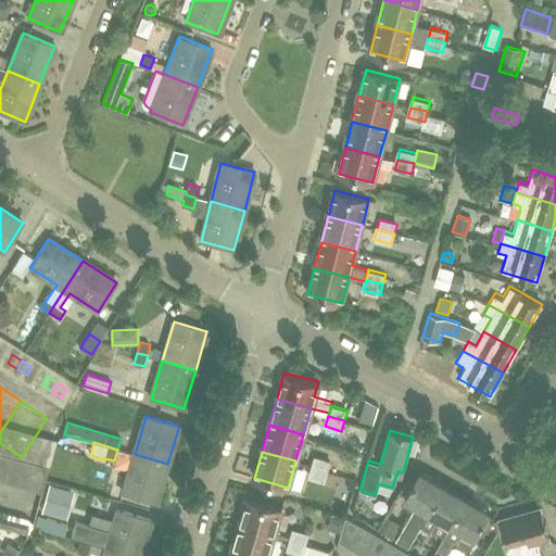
[(167,464),(135,454),(134,454),(130,466),(123,493),(155,503),(167,464)]
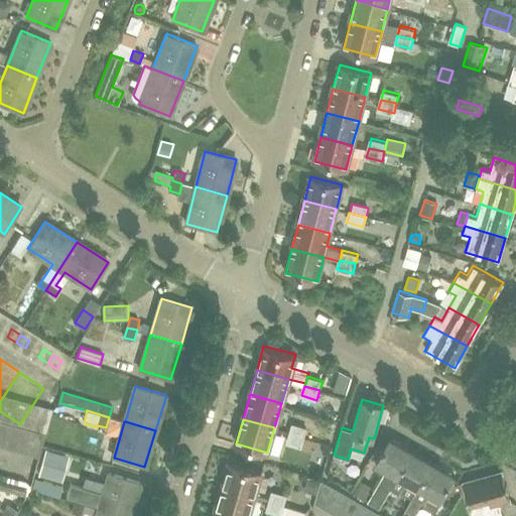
[(290,432),(305,436),(308,427),(292,422),(290,432)]
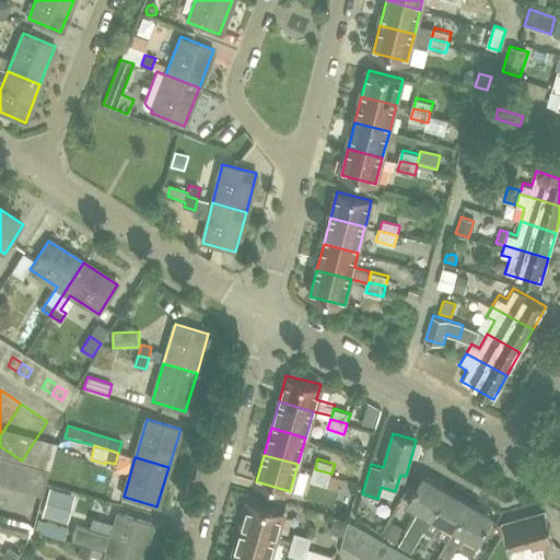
[(328,485),(331,474),(315,469),(312,479),(328,485)]
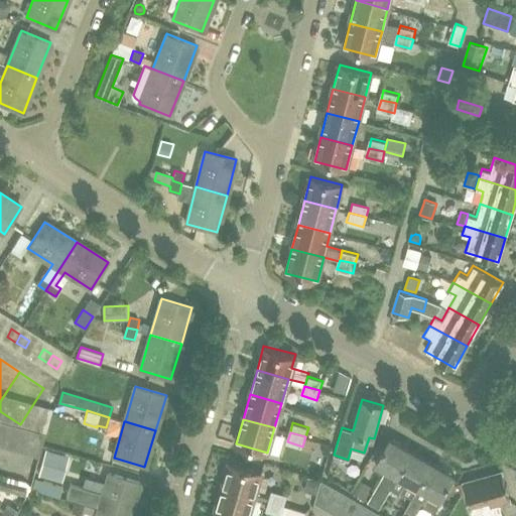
[(391,486),(411,450),(390,438),(376,463),(387,469),(376,487),(369,499),(369,500),(379,506),(384,497),(391,486)]
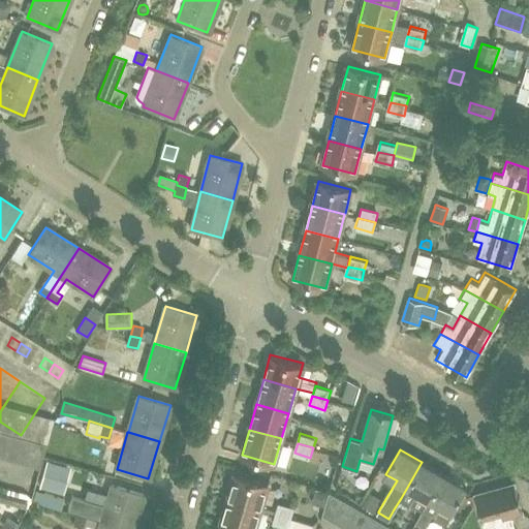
[(48,460),(41,480),(40,485),(64,492),(71,467),(48,460)]
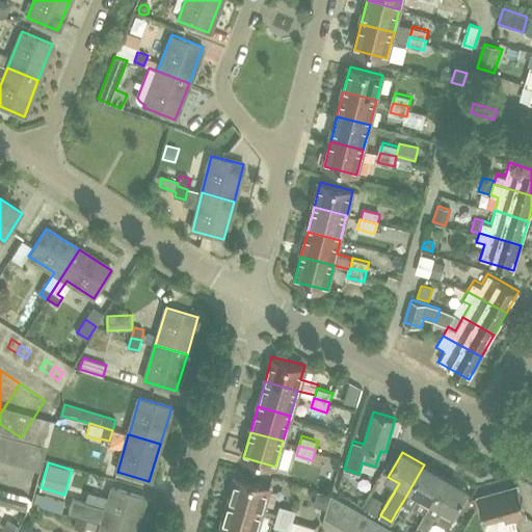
[(420,495),(432,502),(443,483),(446,477),(424,464),(403,501),(413,506),(420,495)]
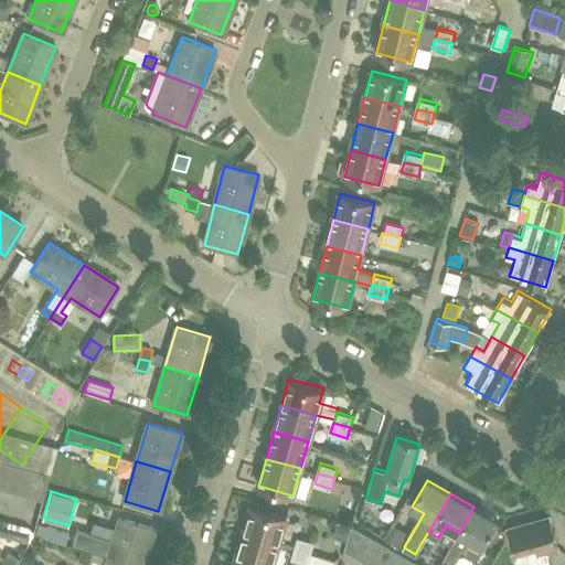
[(286,516),(274,513),(252,507),(244,533),(278,543),(286,516)]
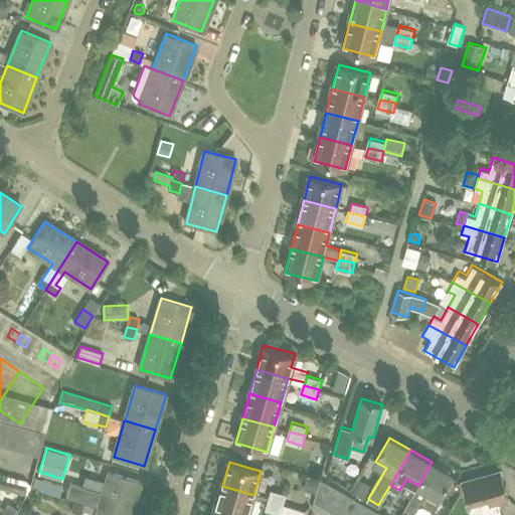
[(440,498),(454,474),(432,462),(428,468),(418,486),(405,508),(413,513),(421,499),(425,501),(431,493),(440,498)]
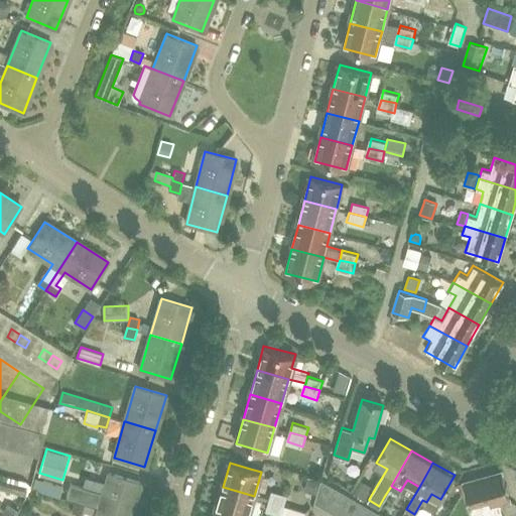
[(99,509),(121,515),(129,515),(140,482),(109,473),(99,509)]
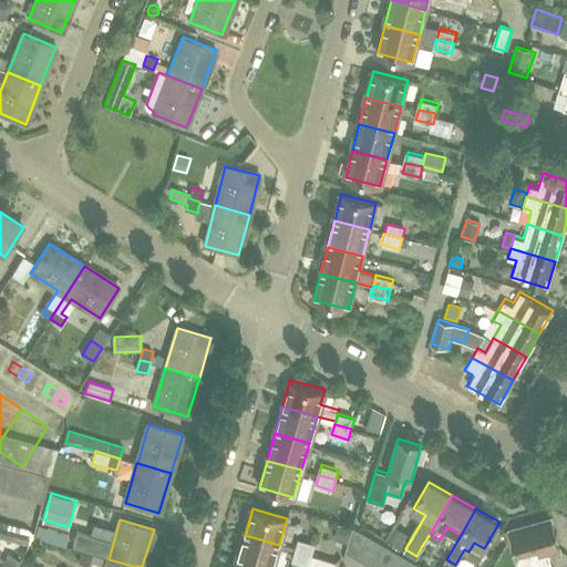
[(532,525),(543,566),(553,566),(549,553),(560,549),(553,519),(532,525)]
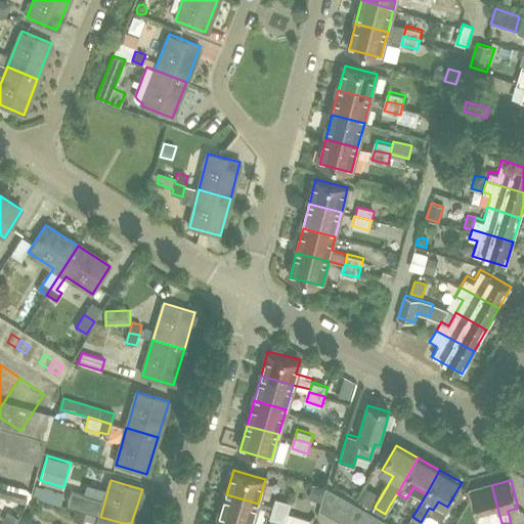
[(324,489),(312,485),(309,499),(320,503),(324,489)]
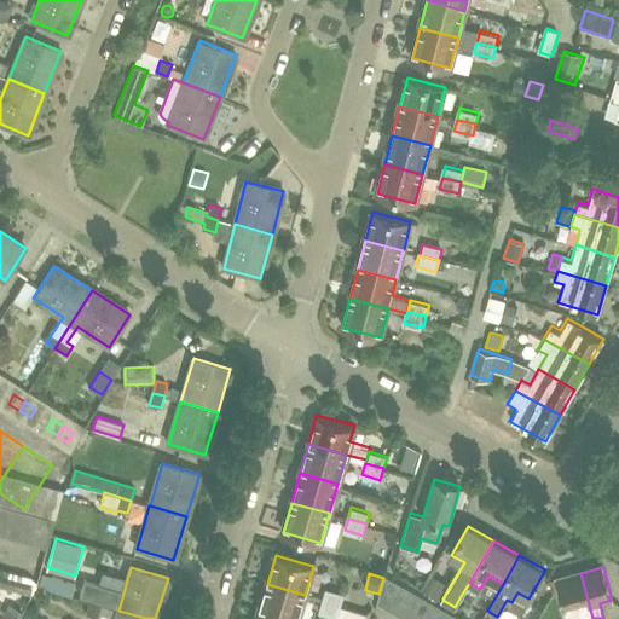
[(582,618),(593,618),(580,573),(557,580),(566,613),(579,609),(582,618)]
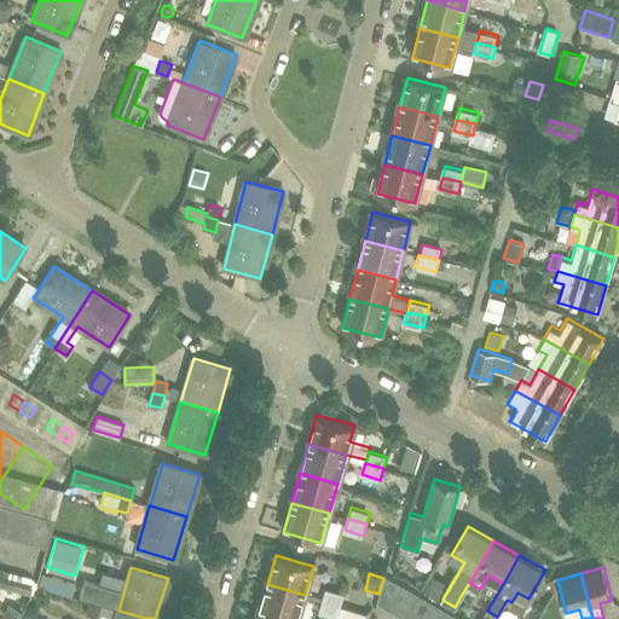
[(435,574),(427,590),(443,599),(451,584),(435,574)]
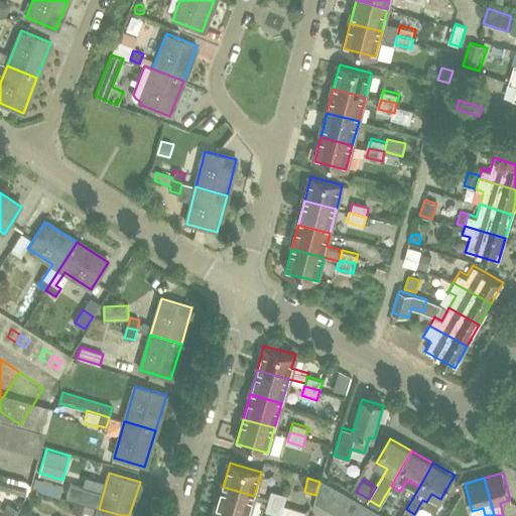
[(0,488),(25,495),(27,487),(0,480),(0,481),(0,488)]
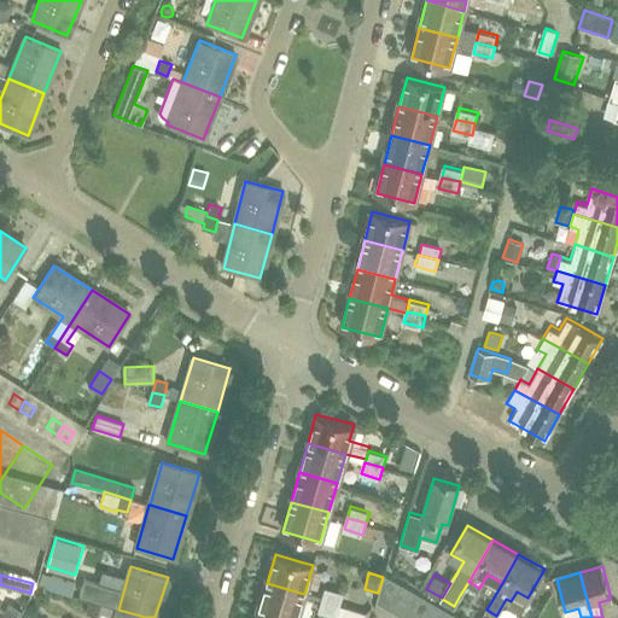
[(385,576),(378,602),(389,610),(403,586),(385,576)]
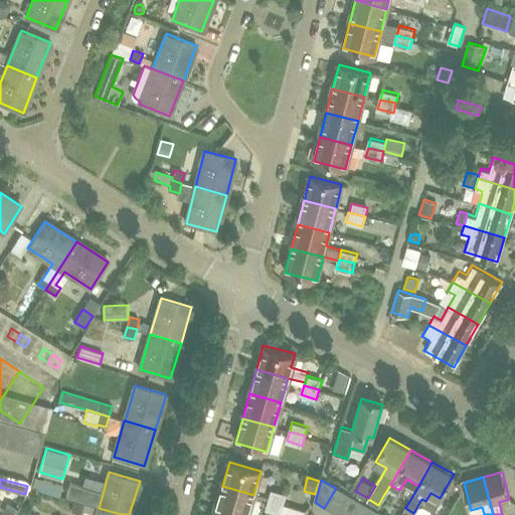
[(40,491),(57,496),(60,486),(43,482),(40,491)]
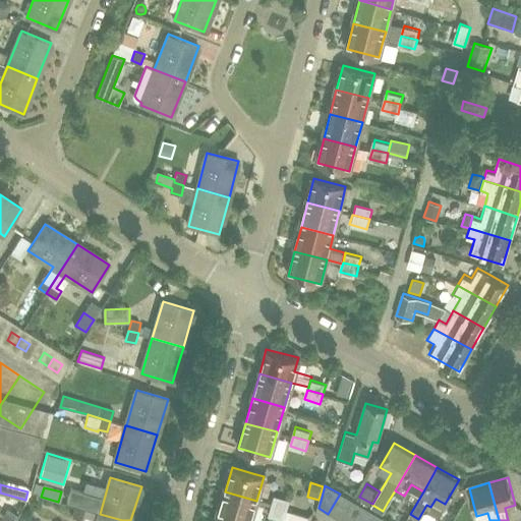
[(65,502),(95,511),(99,497),(69,488),(65,502)]
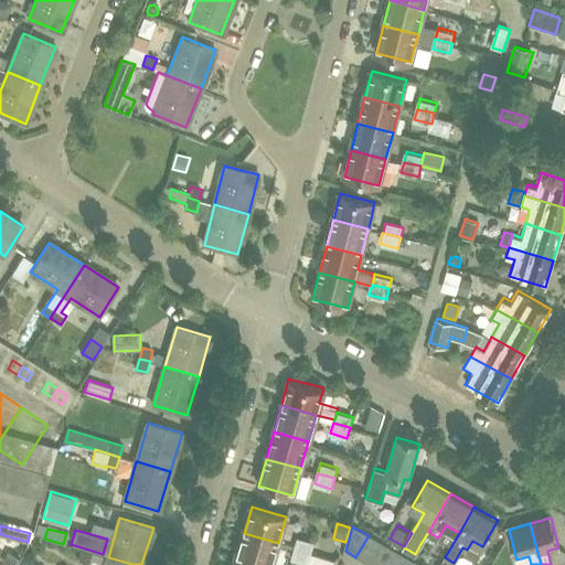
[(256,564),(272,564),(278,543),(244,533),(236,558),(256,564)]
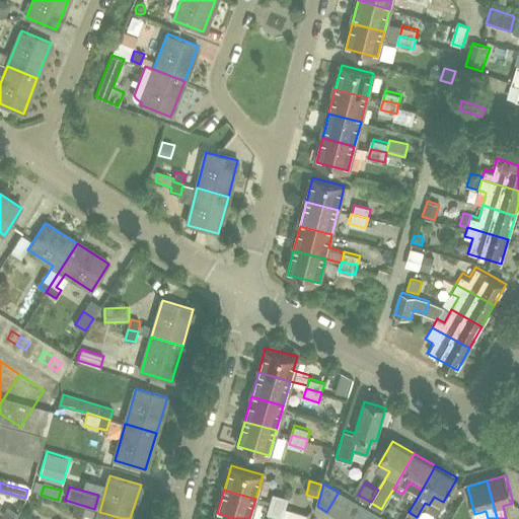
[(339,492),(326,512),(337,517),(348,497),(339,492)]
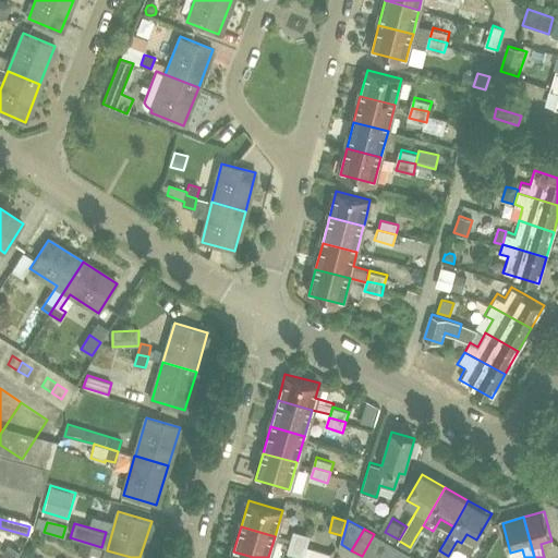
[(292,542),(308,546),(312,536),(295,531),(292,542)]
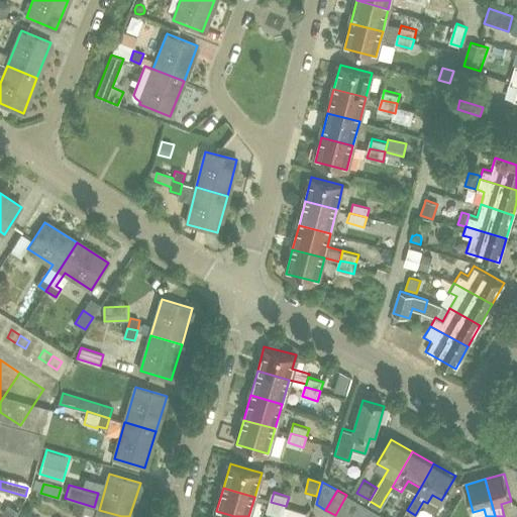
[(346,495),(335,515),(337,516),(346,516),(356,501),(346,495)]
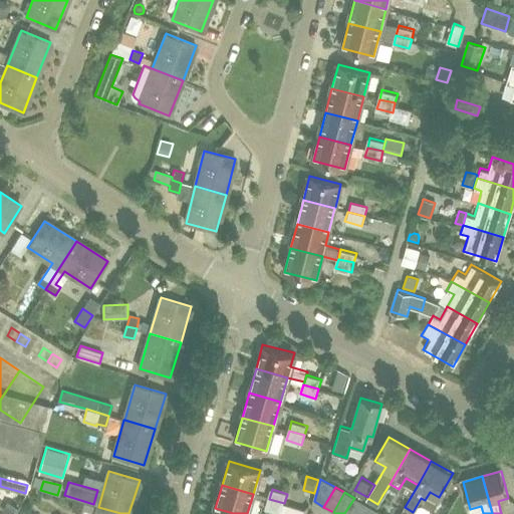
[(354,498),(344,513),(357,513),(364,503),(354,498)]
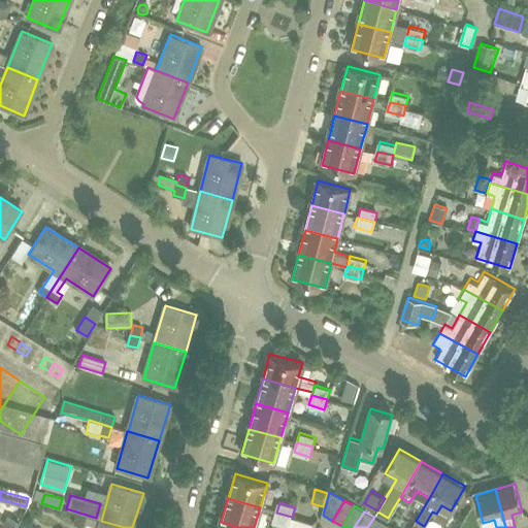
[(311,527),(314,524),(292,517),(276,513),(273,522),(293,527),(311,527)]
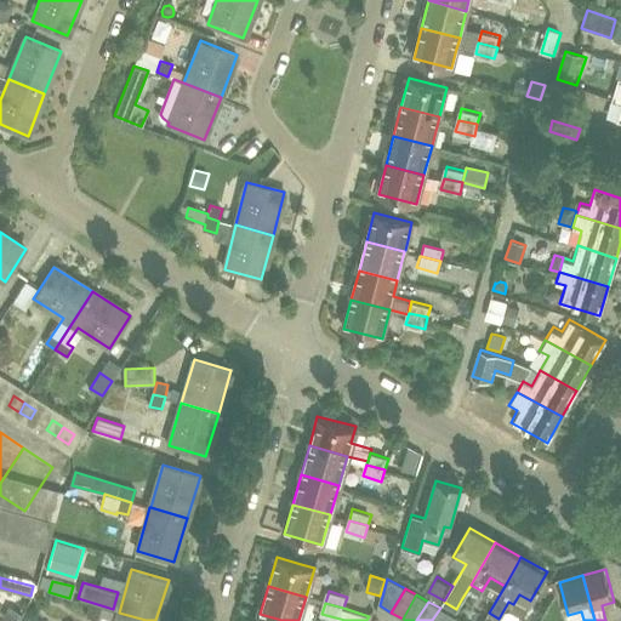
[(97,619),(100,608),(90,604),(86,616),(97,619)]
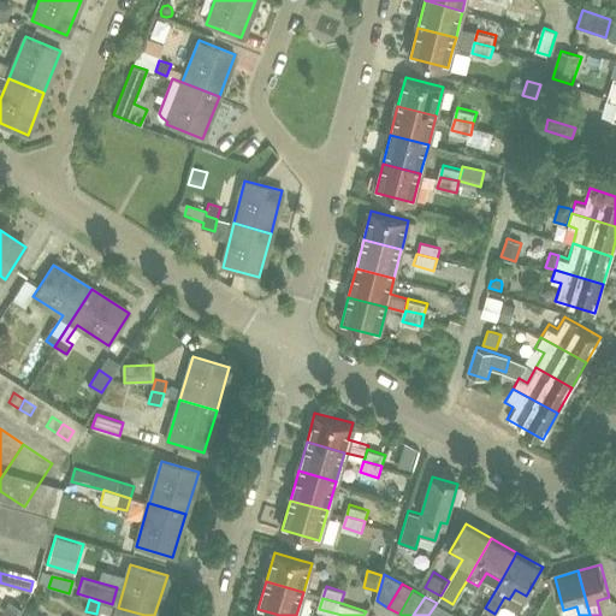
[(437,603),(428,615),(444,615),(448,610),(437,603)]
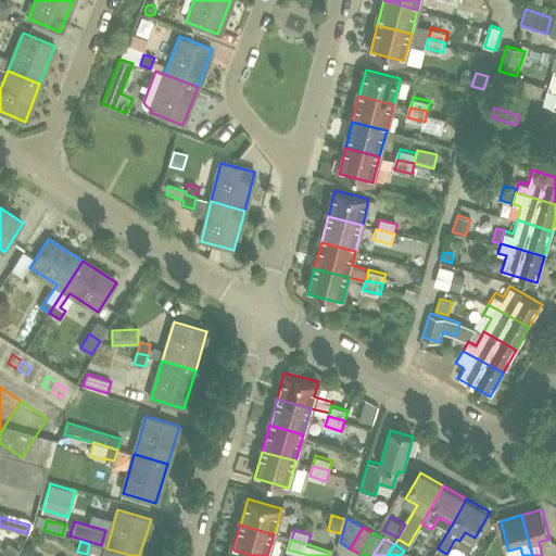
[(15,555),(19,551),(9,545),(2,555),(15,555)]
